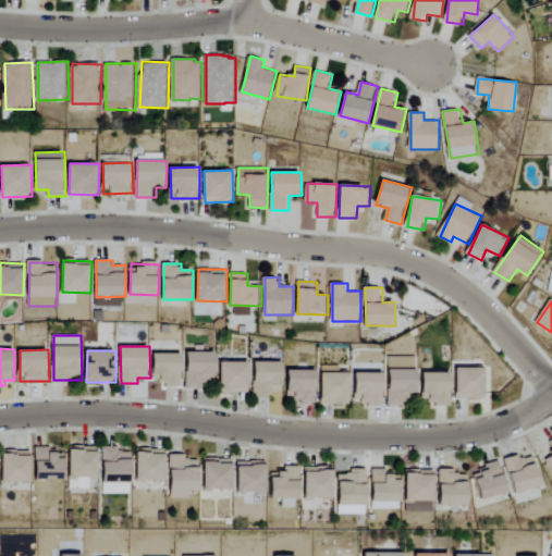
[(187,387),(217,387),(217,351),(188,351),(187,387)]
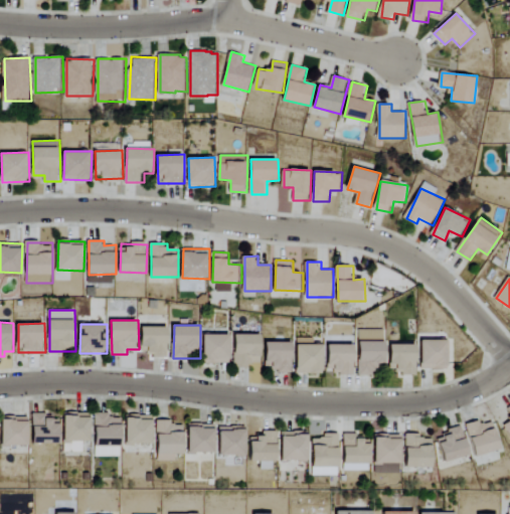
[(142,346),(149,346),(149,356),(169,356),(170,327),(143,326),(142,346)]
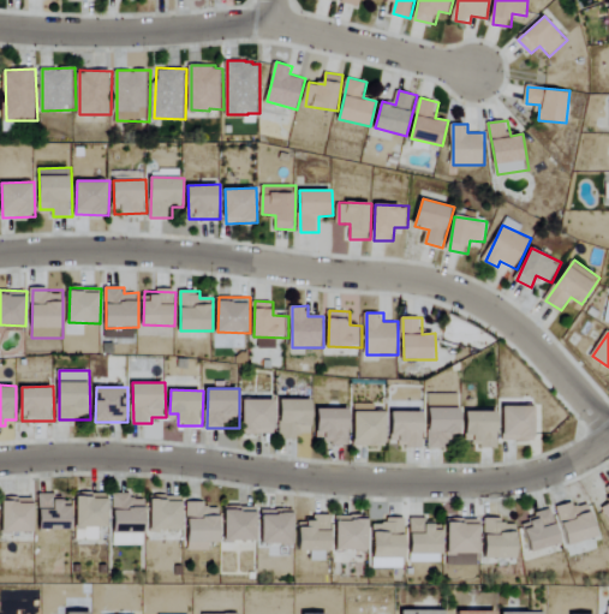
[(431,448),(449,448),(449,435),(463,434),(461,394),(430,394),(431,448)]
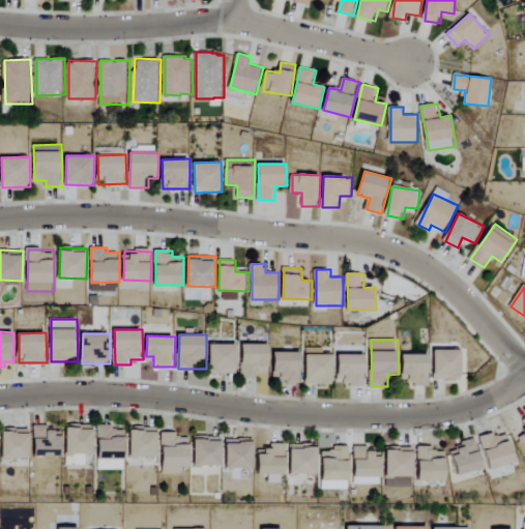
[(210,374),(238,374),(238,345),(211,344),(210,374)]
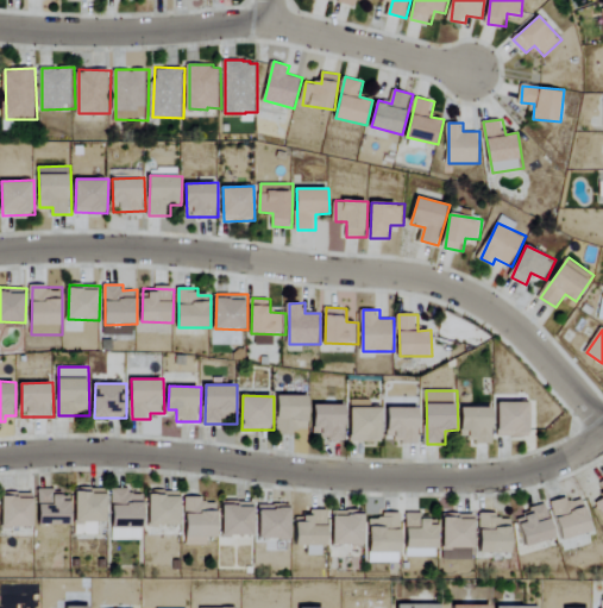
[(280,436),(300,434),(300,431),(312,430),(309,395),(278,396),(280,436)]
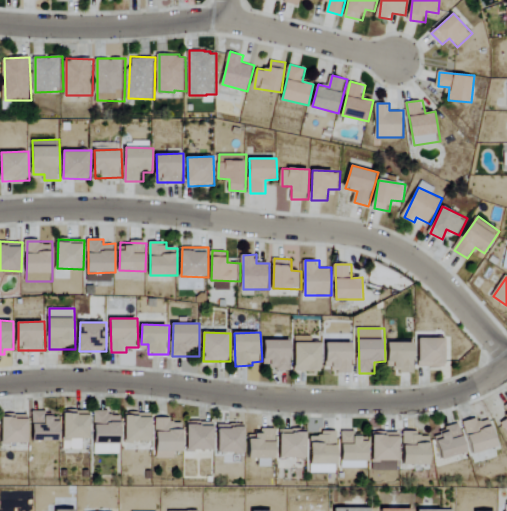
[(323,342),(314,342),(315,336),(297,335),(296,371),(323,371),(323,342)]
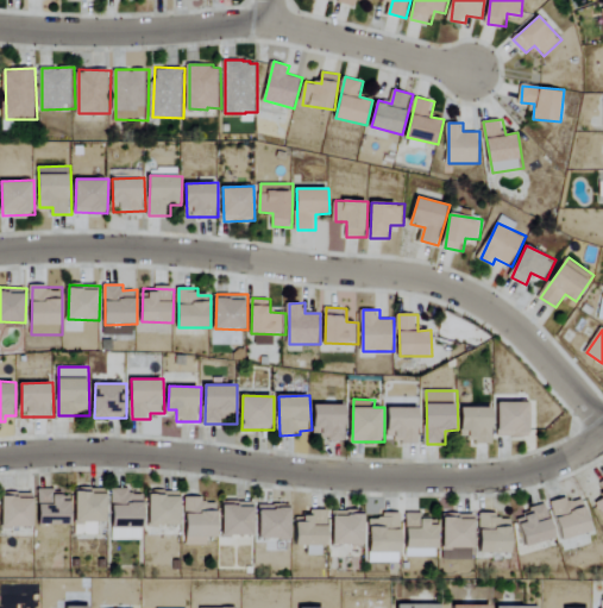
[(500,402),(500,437),(531,437),(531,402),(500,402)]
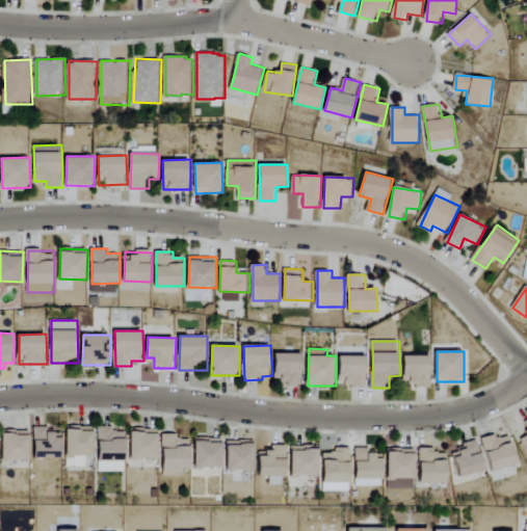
[(305,382),(304,353),(275,353),(277,382),(305,382)]
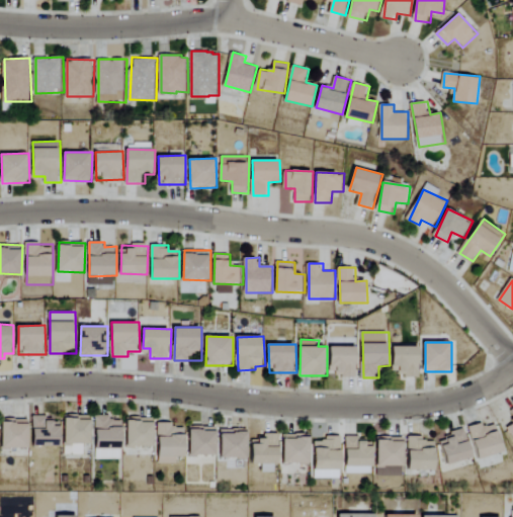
[(332,346),(331,375),(357,375),(358,346),(332,346)]
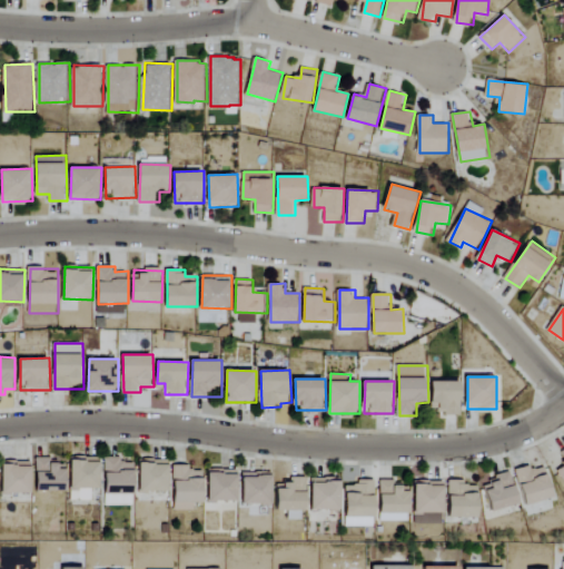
[(463,413),(462,381),(433,382),(433,406),(439,405),(439,414),(463,413)]
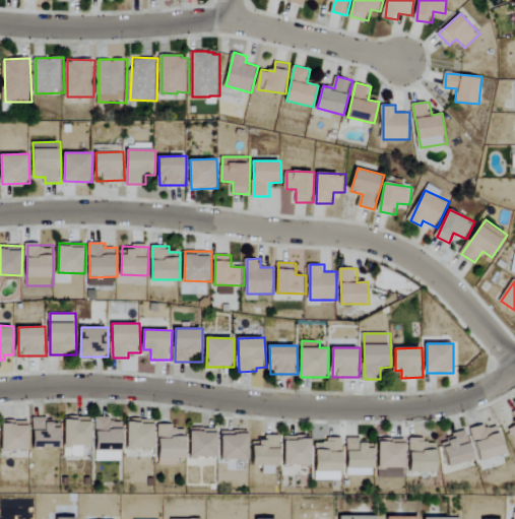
[(92,416),(67,416),(68,456),(85,455),(85,446),(92,446),(92,416)]
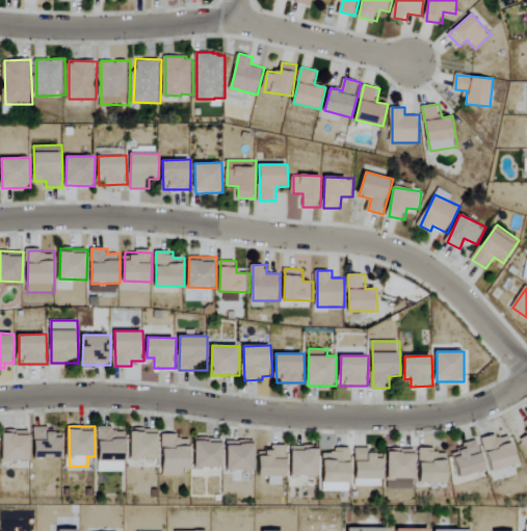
[(127,472),(127,431),(115,431),(115,427),(100,427),(100,472),(127,472)]
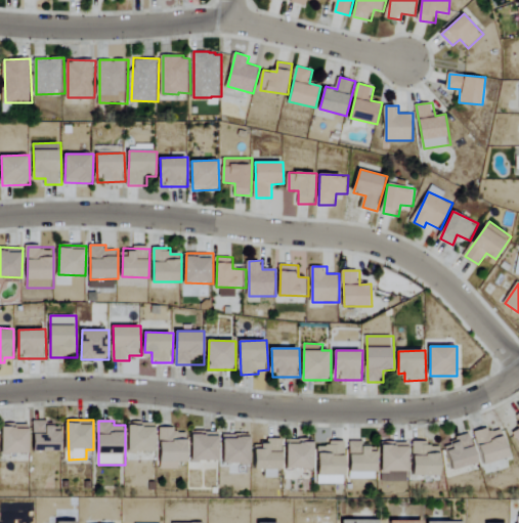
[(61,452),(62,423),(35,422),(35,451),(61,452)]
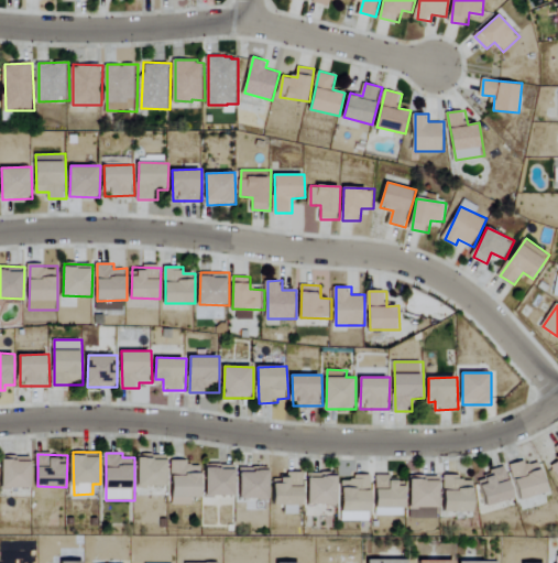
[(140,487),(170,486),(168,455),(139,455),(140,487)]
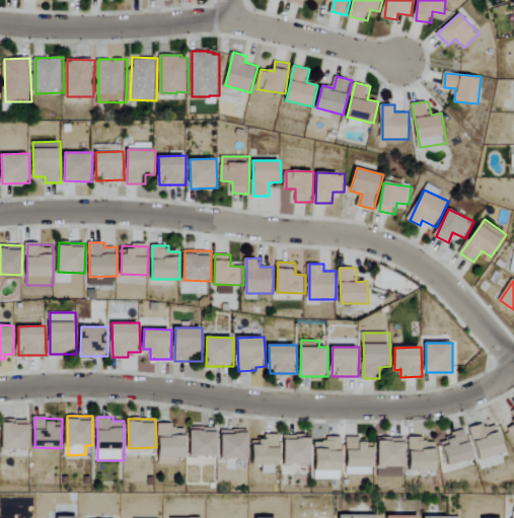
[(3,449),(30,449),(29,420),(3,420),(3,449)]
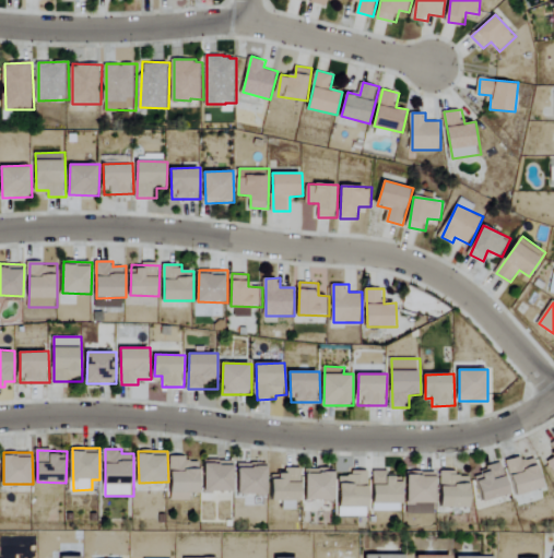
[(173,500),(193,499),(192,493),(202,493),(201,461),(189,462),(189,455),(172,456),(173,500)]
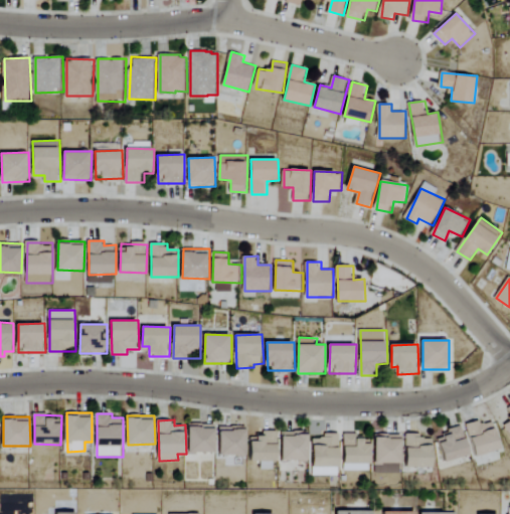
[(495,421),(483,424),(482,419),(468,423),(477,457),(502,450),(495,421)]
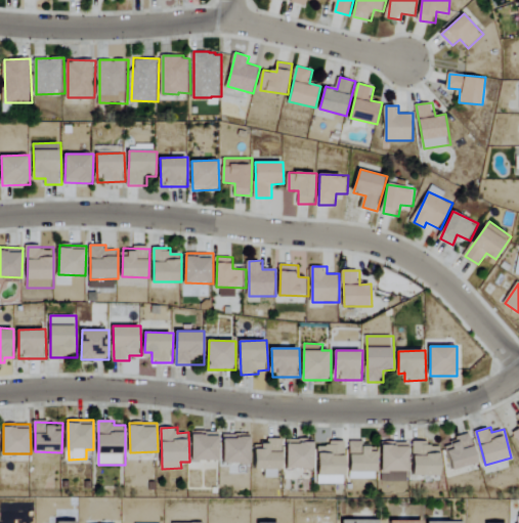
[(192,461),(220,462),(221,432),(193,431),(192,461)]
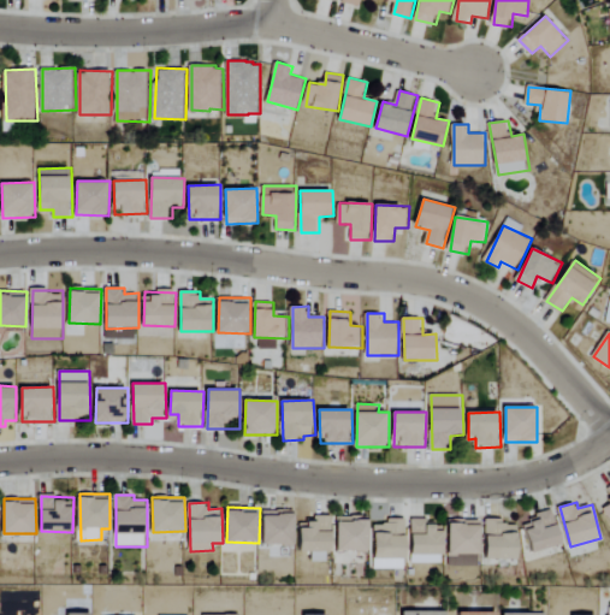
[(264,545),(296,547),(296,510),(264,510),(264,545)]
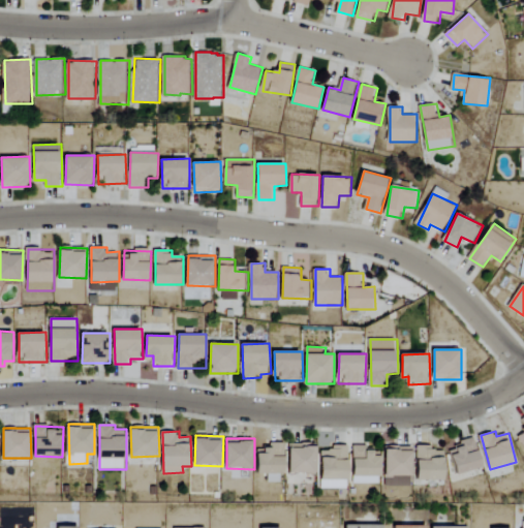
[(459,474),(485,466),(475,439),(450,447),(459,474)]
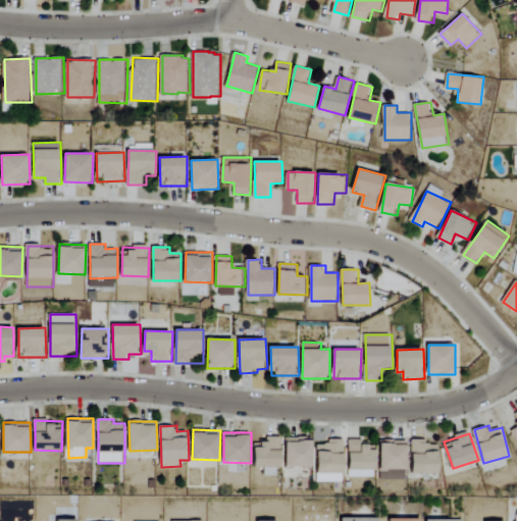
[(287,437),(288,467),(314,467),(314,436),(287,437)]
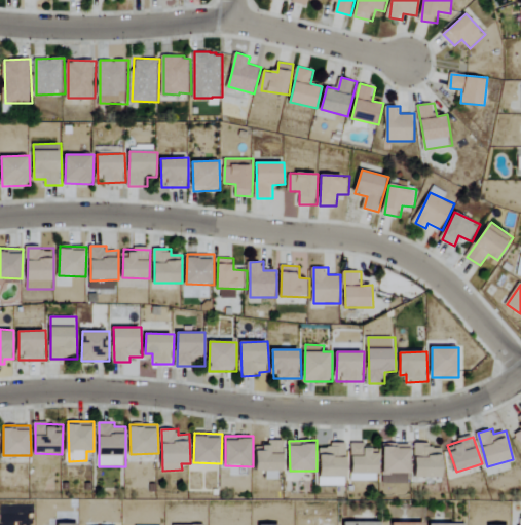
[(257,451),(258,472),(268,471),(268,479),(285,479),(284,441),(264,442),(264,451),(257,451)]
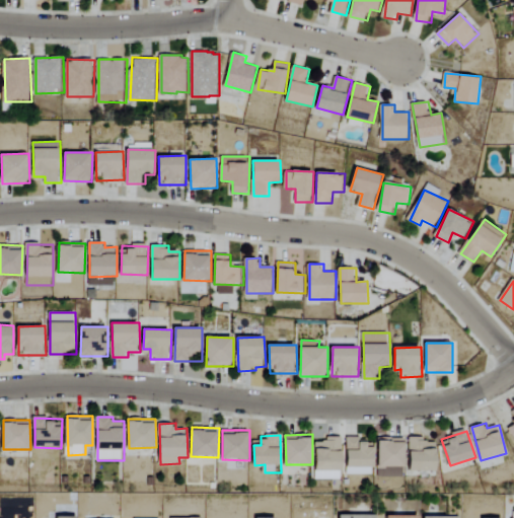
[(407,437),(380,437),(379,476),(407,476),(407,437)]
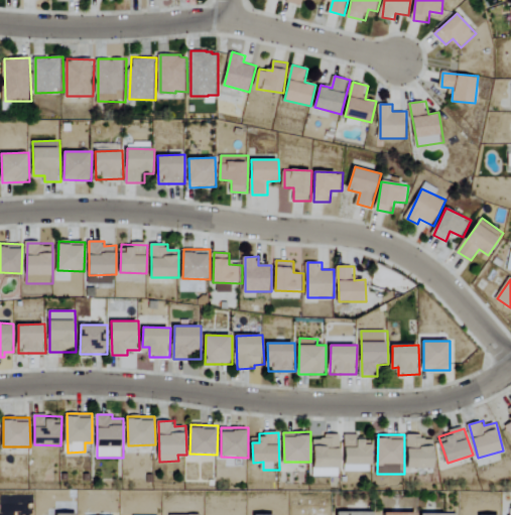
[(408,468),(435,469),(435,439),(425,439),(425,434),(408,434),(408,468)]
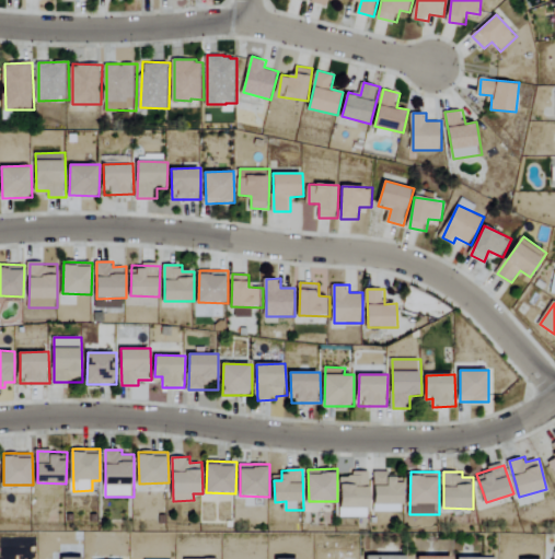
[(343,473),(343,517),(371,516),(371,473),(343,473)]
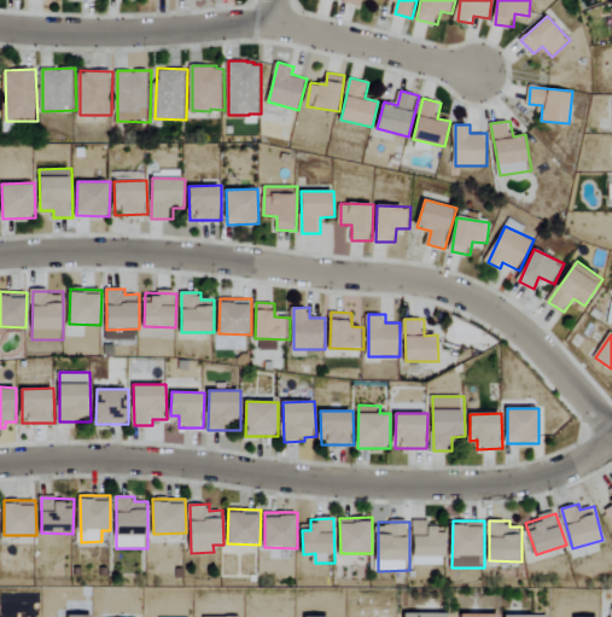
[(447,565),(447,523),(415,523),(414,565),(447,565)]
